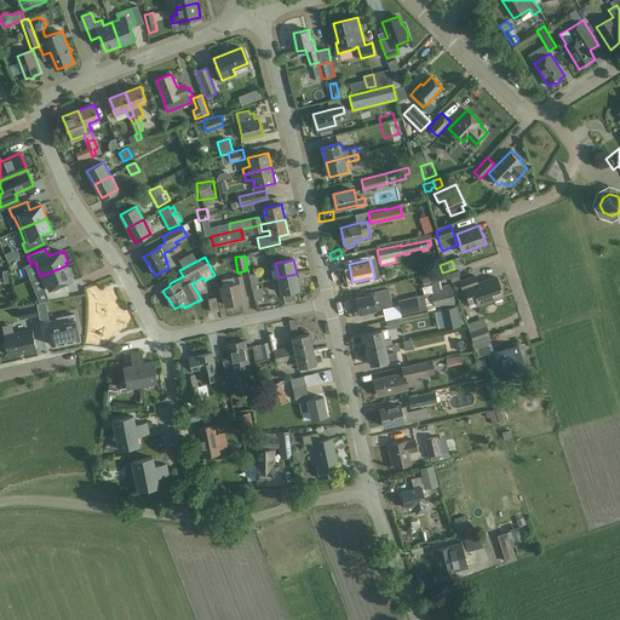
[(73,280),(72,277),(74,277),(69,267),(68,268),(67,265),(40,276),(49,298),(69,294),(65,286),(64,286),(63,283),(73,280)]
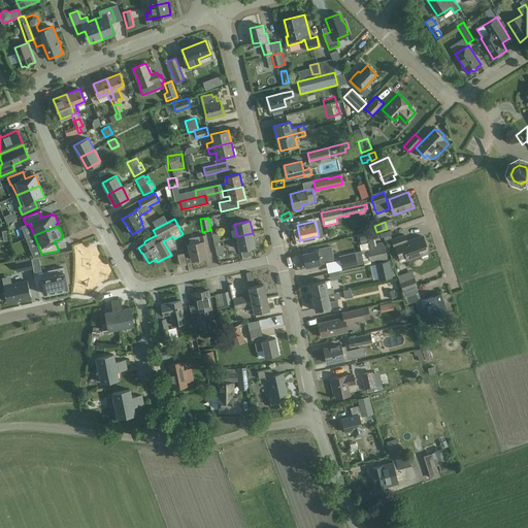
[(215,242),(220,241),(222,240),(220,232),(212,234),(215,242)]
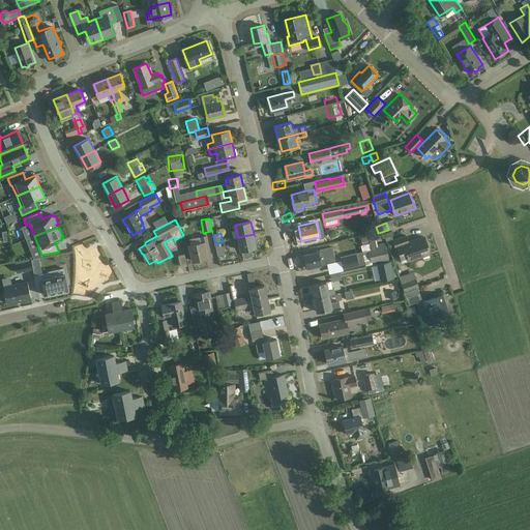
[(254,234),(238,237),(234,238),(235,243),(239,242),(240,251),(256,247),(254,234)]
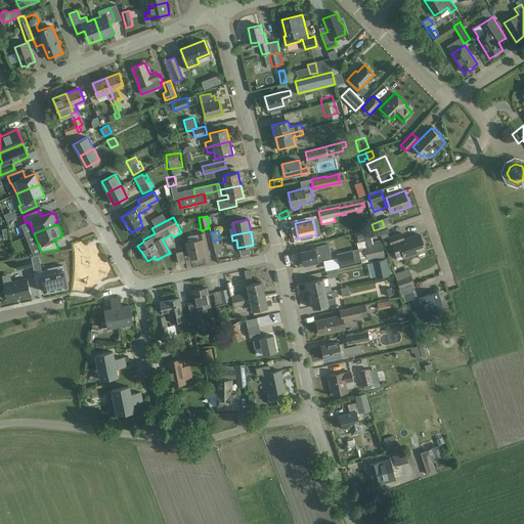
[(363,233),(366,248),(365,248),(367,258),(384,254),(381,242),(372,244),(369,232),(363,233)]
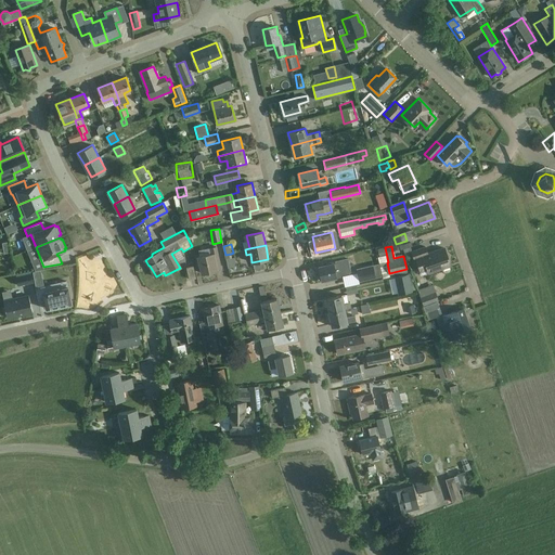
[(422,272),(428,270),(429,272),(451,265),(444,248),(428,254),(426,246),(412,252),(413,256),(415,259),(416,259),(422,272)]
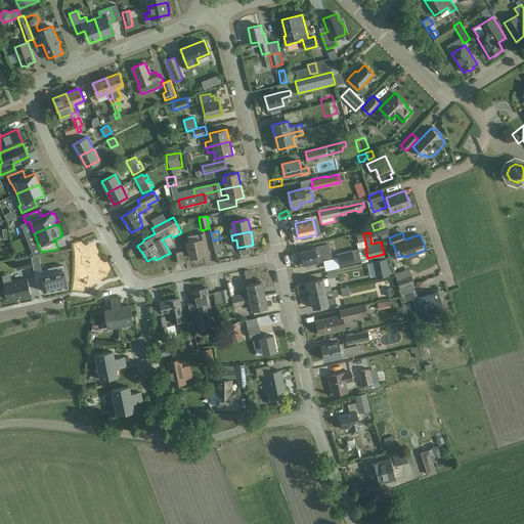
[(191,258),(193,258),(193,259),(195,260),(200,259),(202,257),(201,256),(204,256),(204,255),(209,254),(204,233),(199,234),(200,239),(187,243),(185,244),(186,251),(189,250),(191,258)]
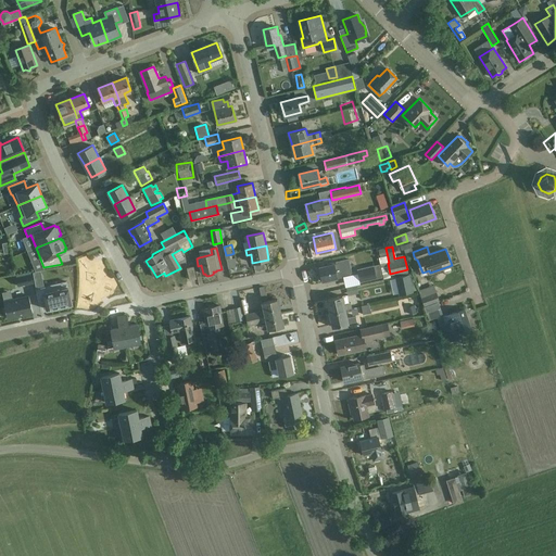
[(386,248),(378,250),(380,256),(388,255),(386,248)]
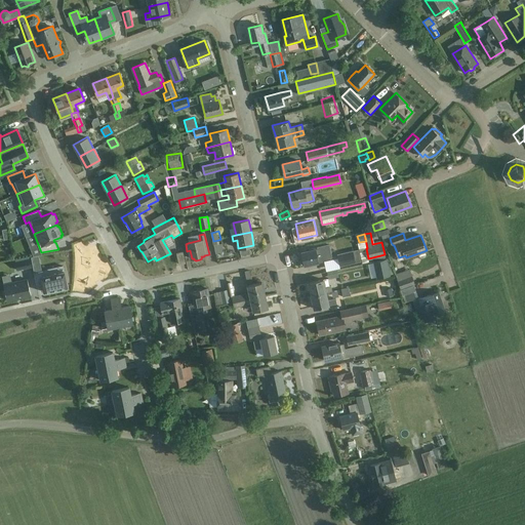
[(389,242),(391,242),(390,238),(389,234),(387,234),(381,236),(385,244),(389,242)]
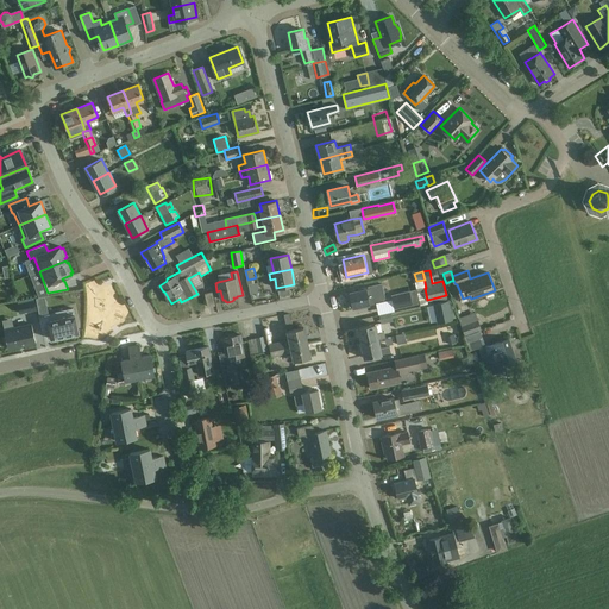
[(257,282),(255,283),(249,284),(250,294),(259,292),(257,282)]
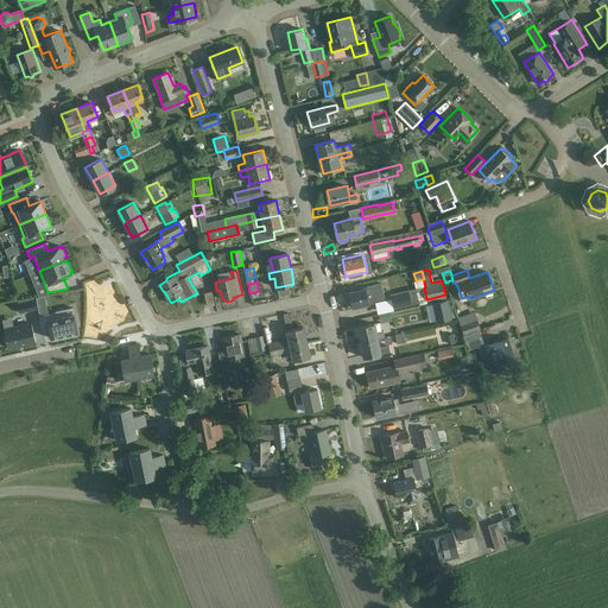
[(381,283),(380,283),(358,287),(359,290),(349,292),(353,308),(385,301),(381,283)]
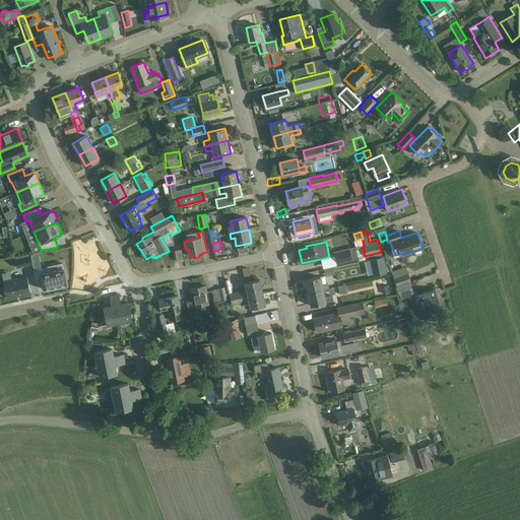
[(349,250),(334,254),(336,264),(351,261),(349,250)]
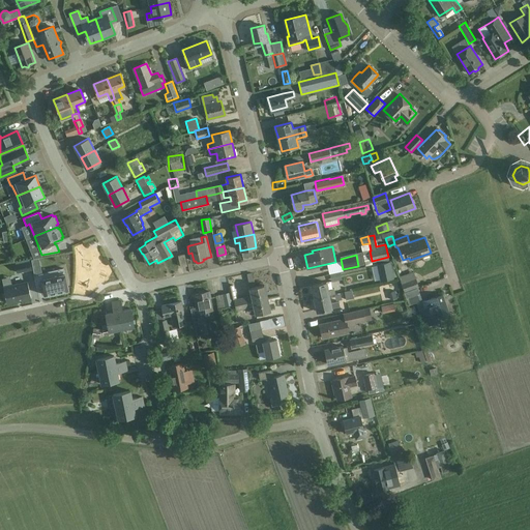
[(16,264),(18,272),(32,269),(30,261),(16,264)]
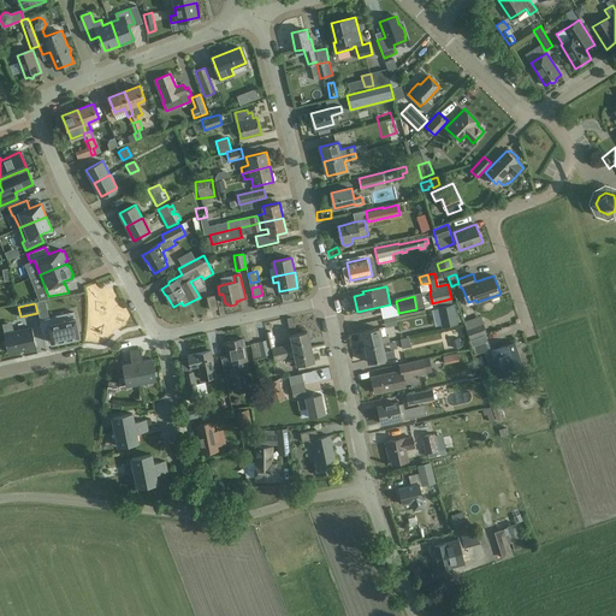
[(37,314),(47,312),(46,303),(36,306),(37,314)]
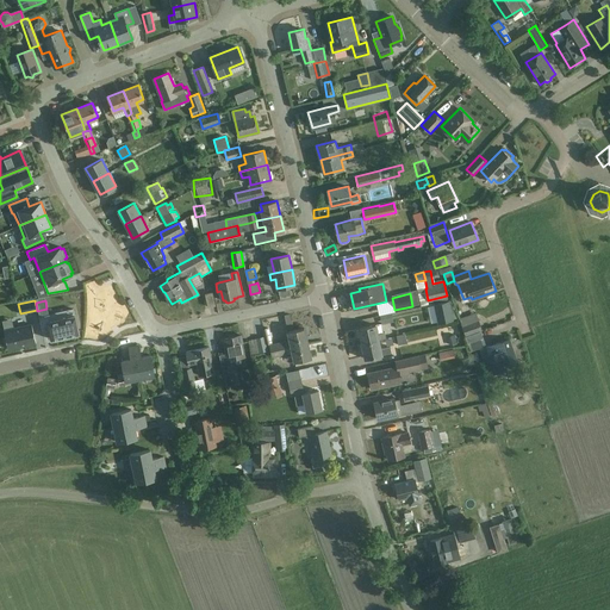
[(453,321),(449,302),(435,304),(439,323),(453,321)]
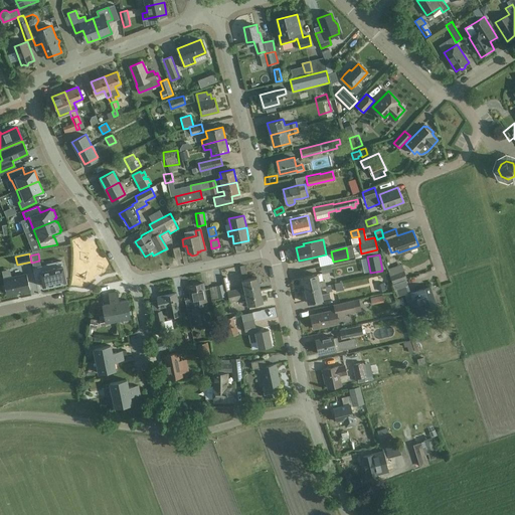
[(314,266),(327,263),(326,258),(313,261),(314,266)]
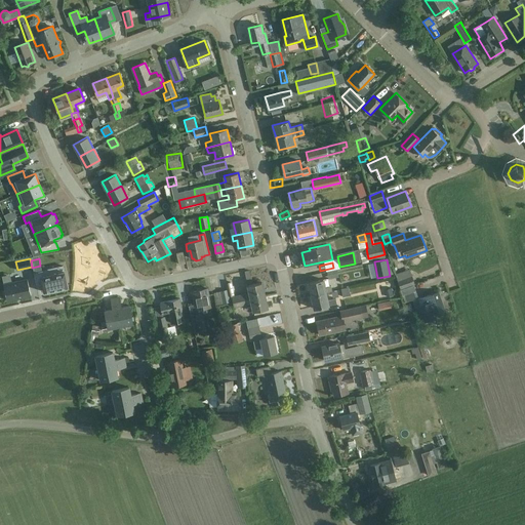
[(410,270),(395,275),(400,289),(415,284),(410,270)]
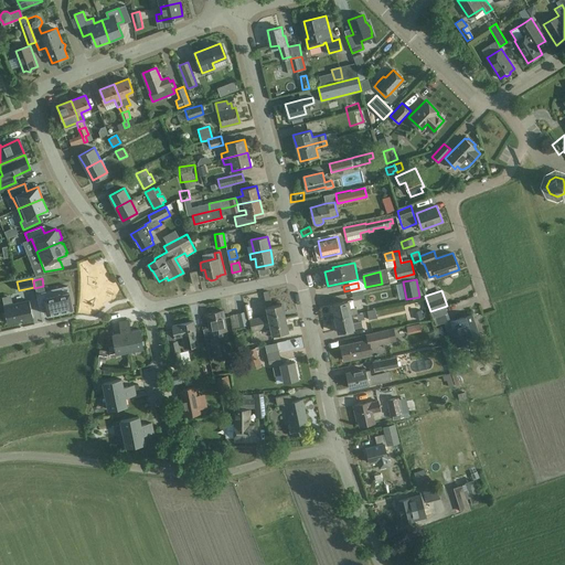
[(48,315),(73,309),(70,292),(51,296),(50,291),(36,295),(39,307),(45,305),(48,315)]
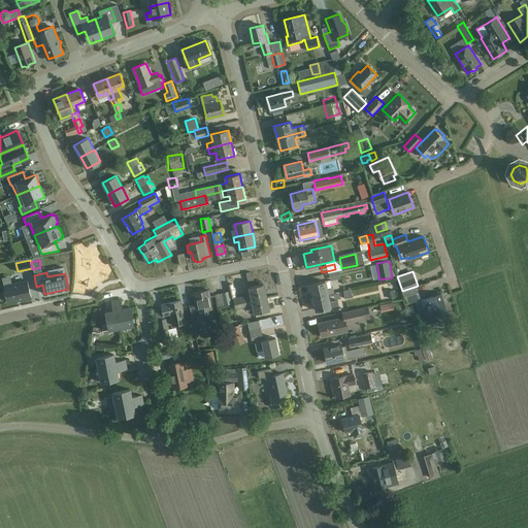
[(27,281),(3,286),(4,293),(2,293),(4,301),(6,300),(6,302),(31,297),(27,281)]
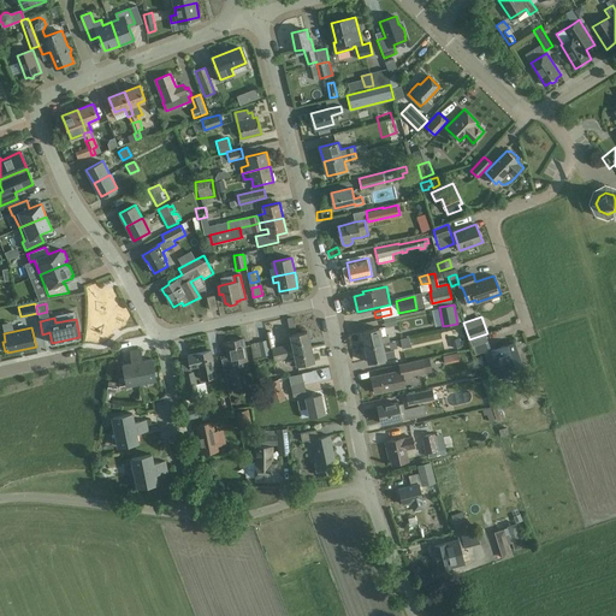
[(389,335),(381,337),(380,327),(361,331),(365,347),(383,343),(390,341),(389,335)]
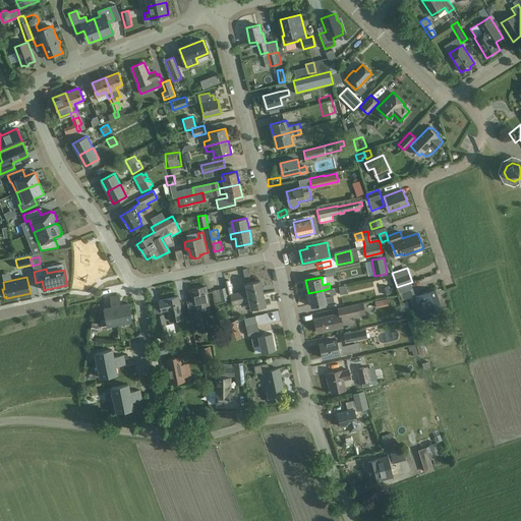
[(246,283),(247,290),(232,294),(230,294),(231,299),(243,297),(248,295),(263,292),(259,280),(246,283)]
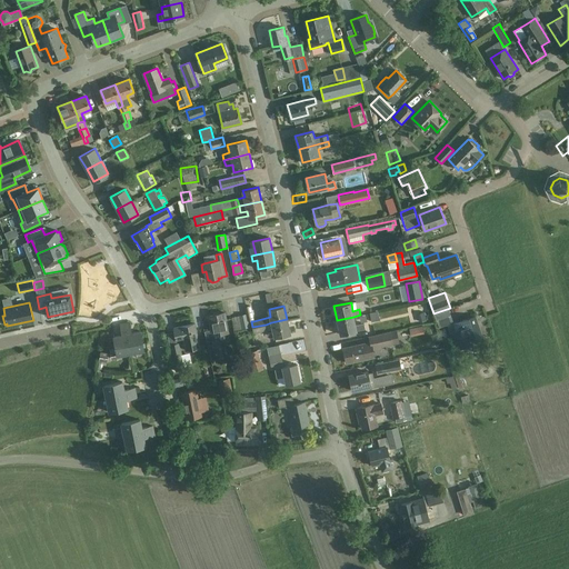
[(379,320),(378,311),(369,313),(371,321),(379,320)]
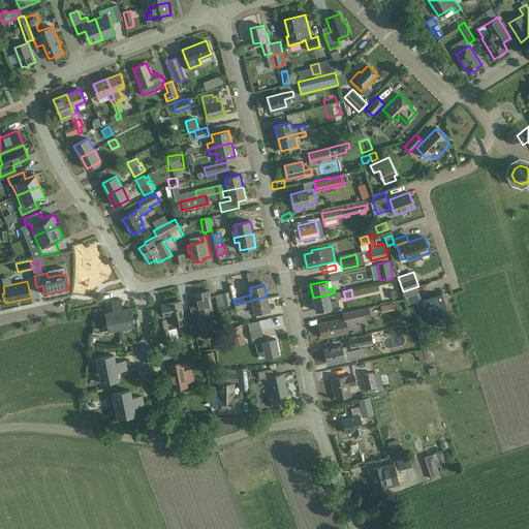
[(210,290),(193,293),(195,307),(197,306),(198,312),(212,309),(210,298),(211,298),(210,290)]
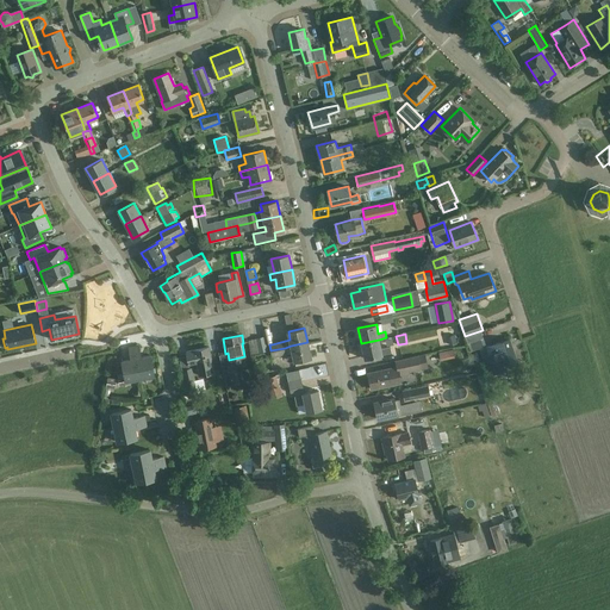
[(265,337),(257,340),(260,354),(268,352),(267,352),(265,337)]
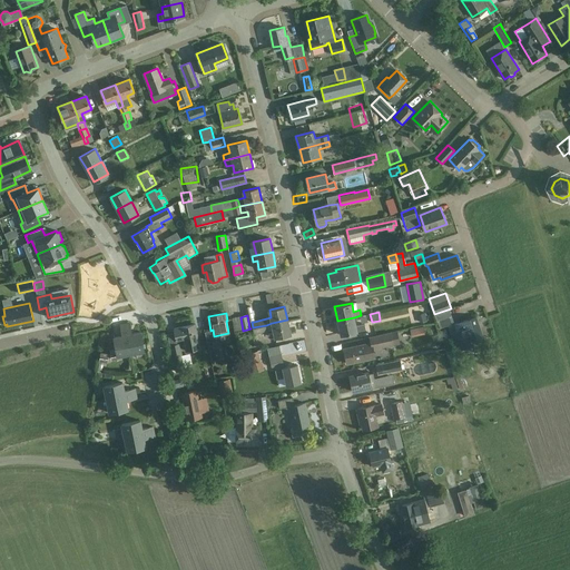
[(477,316),(453,324),(449,326),(454,341),(459,340),(462,349),(474,345),(473,341),(483,337),(477,316)]
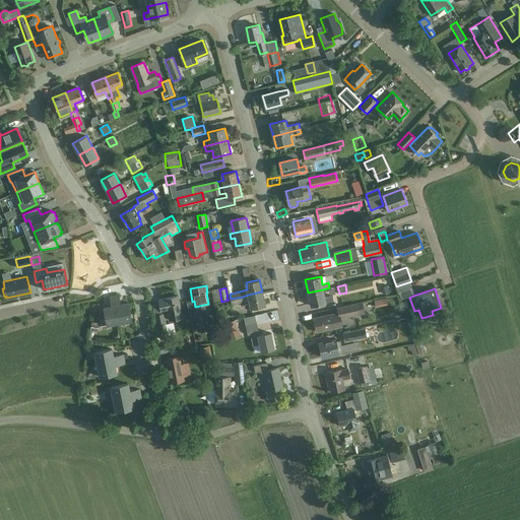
[(323,289),(308,293),(311,306),(326,303),(333,301),(332,296),(325,298),(323,289)]
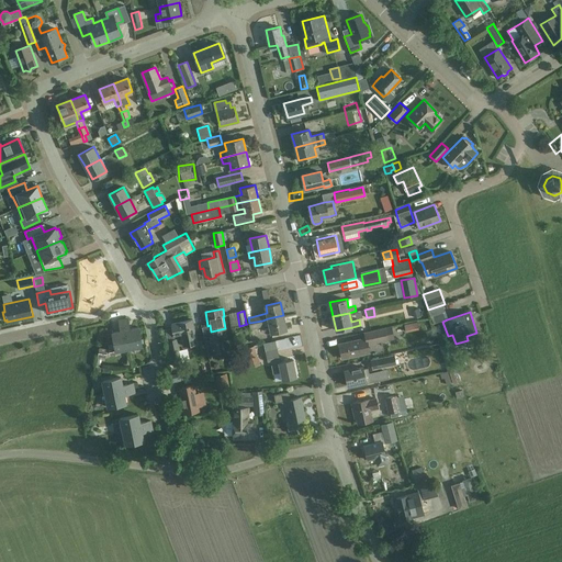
[(287,329),(283,315),(268,318),(271,333),(287,329)]
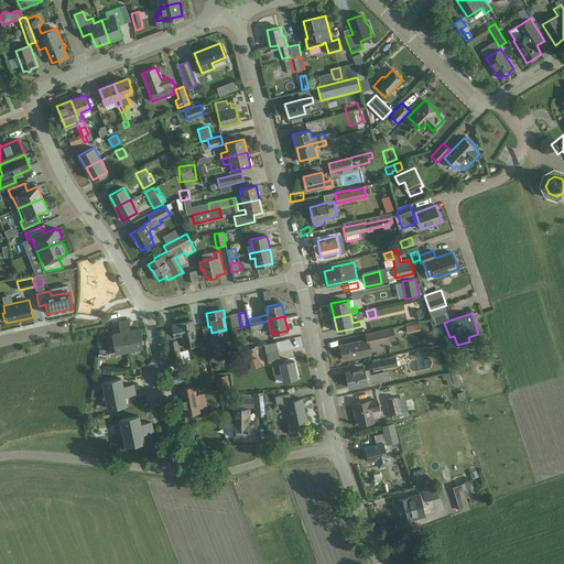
[(403,326),(418,323),(415,316),(401,320),(403,326)]
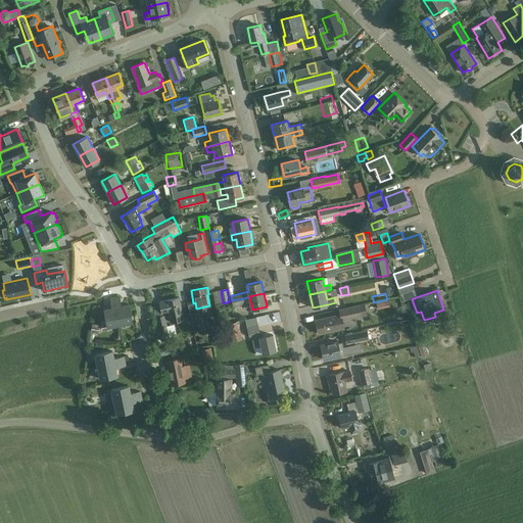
[(120,295),(114,296),(120,324),(132,322),(129,304),(122,305),(120,295)]
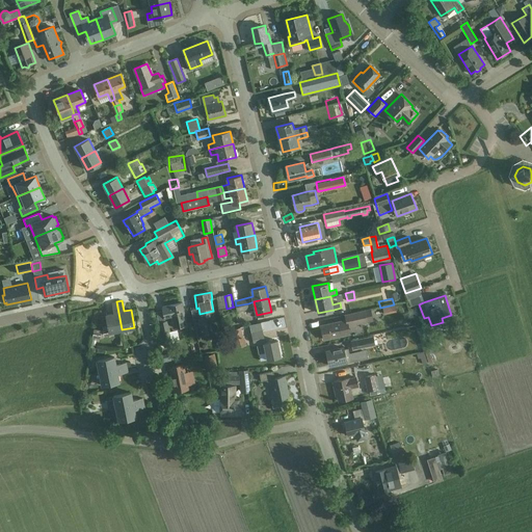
[(109,331),(122,329),(116,301),(111,302),(113,313),(106,315),(108,325),(102,326),(103,330),(104,337),(110,336),(109,331)]
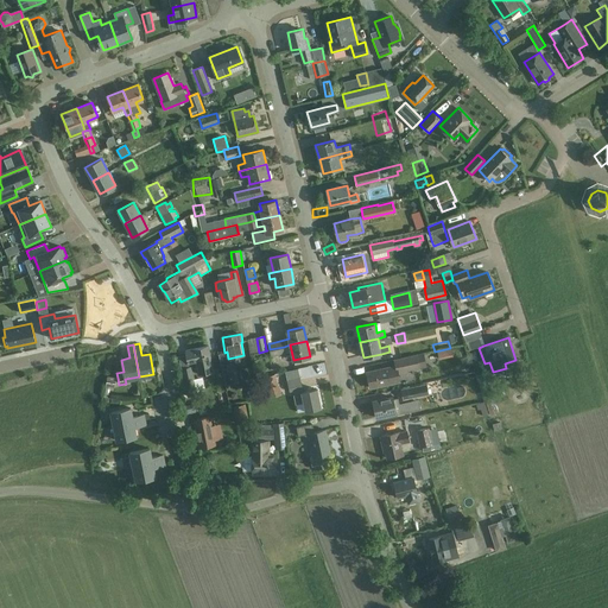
[(198,374),(214,372),(209,346),(185,350),(189,363),(196,362),(197,368),(196,368),(197,369),(198,374)]
